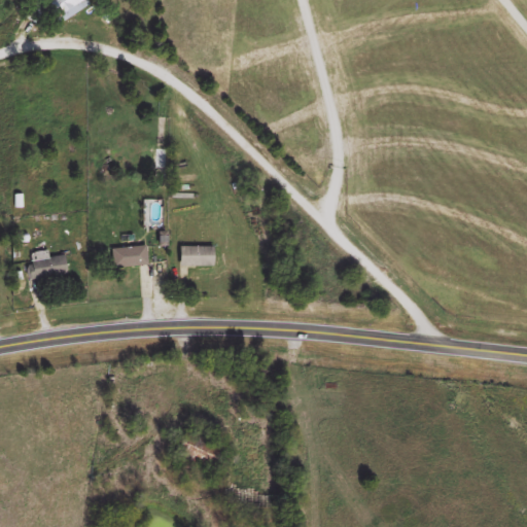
[(90,7),(85,0),(49,0),(60,21),(90,7)]
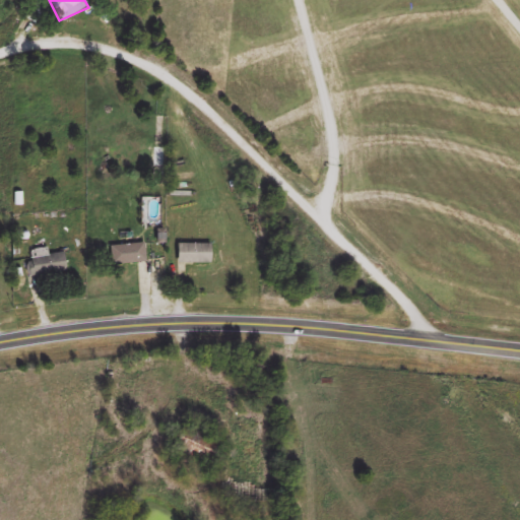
[(212,243),(178,243),(178,262),(212,262),(212,243)]
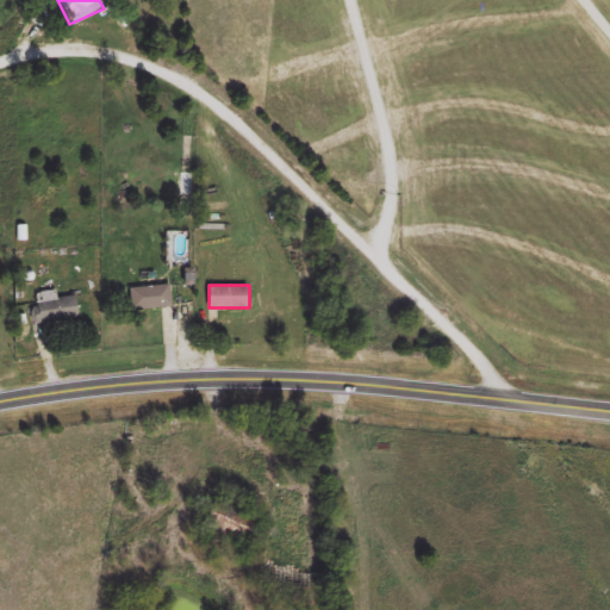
[(172,307),(172,286),(130,286),(131,307),(172,307)]
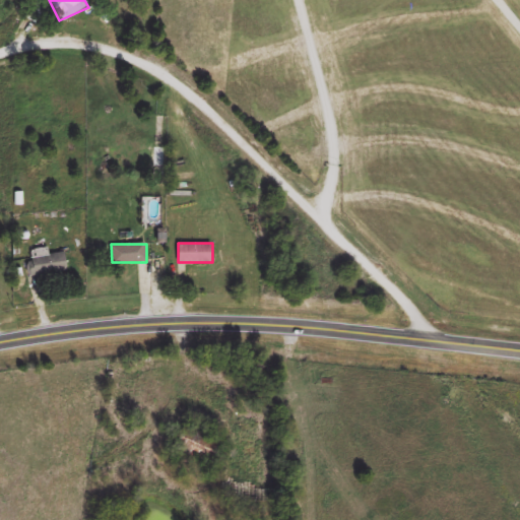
[(67,271),(66,252),(30,255),(33,275),(67,271)]
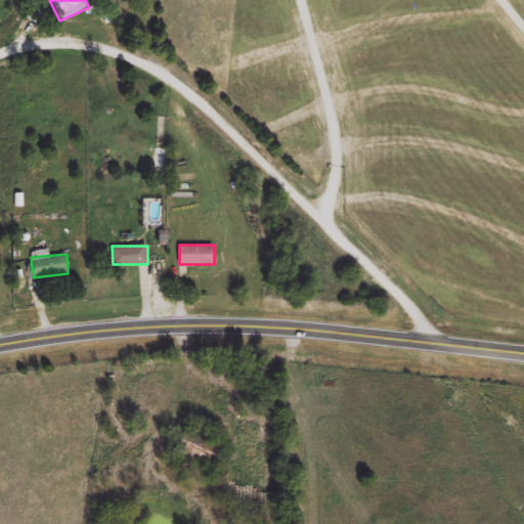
[(176,450),(211,469),(218,455),(183,437),(176,450)]
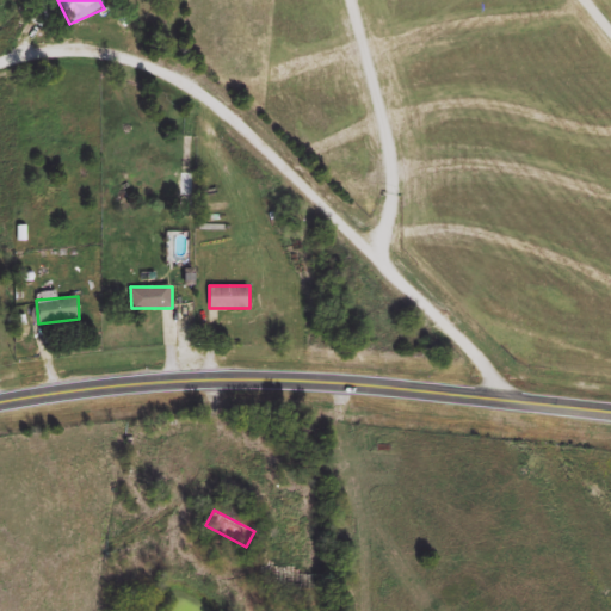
All buildings are outlined.
